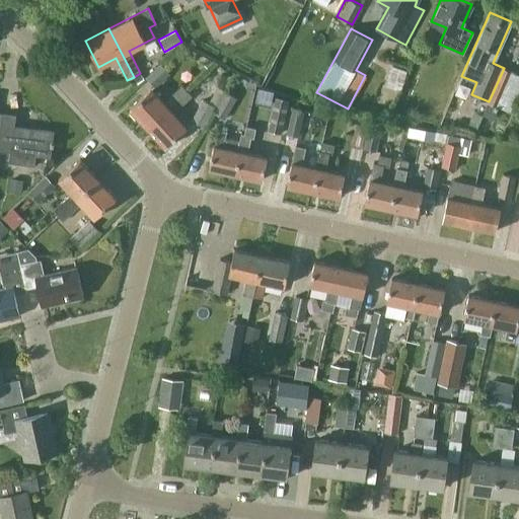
[(169,73),(159,63),(145,76),(154,86),(169,73)]
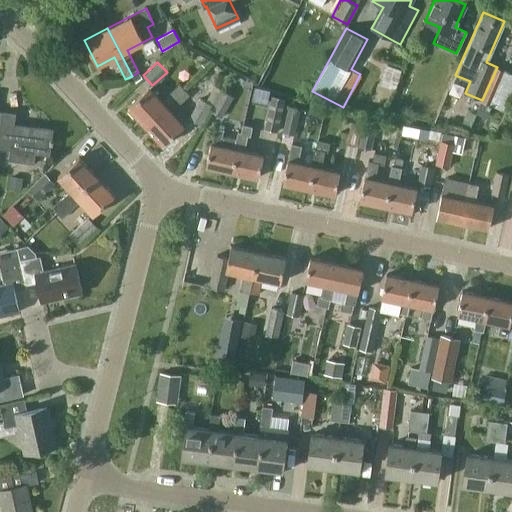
[(497,67),(482,100),(477,113),(485,117),(491,104),(494,106),(509,72),(497,67)]
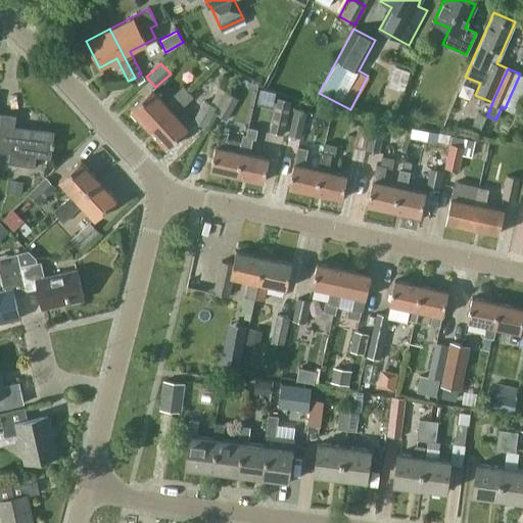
[(130,108),(147,128),(188,91),(183,85),(163,102),(151,89),(130,108)]
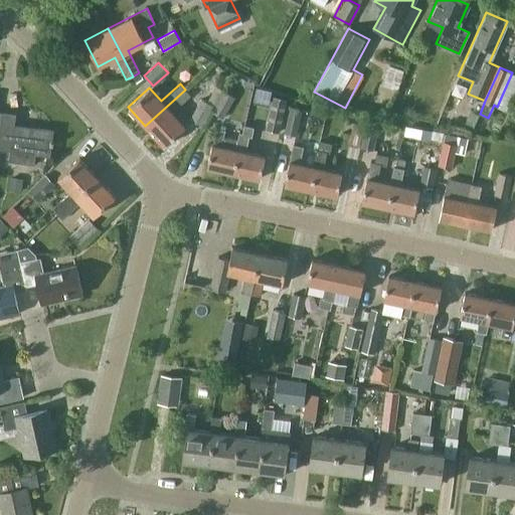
[(185,90),(145,126),(163,145),(184,126),(171,112),(190,95),(185,90)]
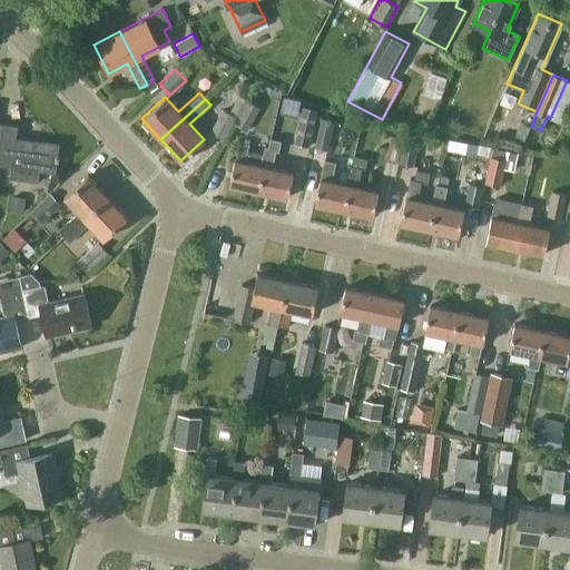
[(259,107),(247,100),(234,123),(246,129),(259,107)]
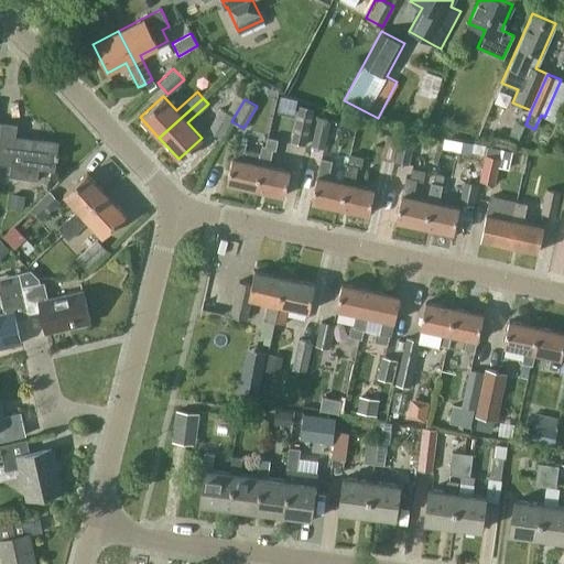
[(313,109),(300,106),(291,142),(305,145),(313,109)]
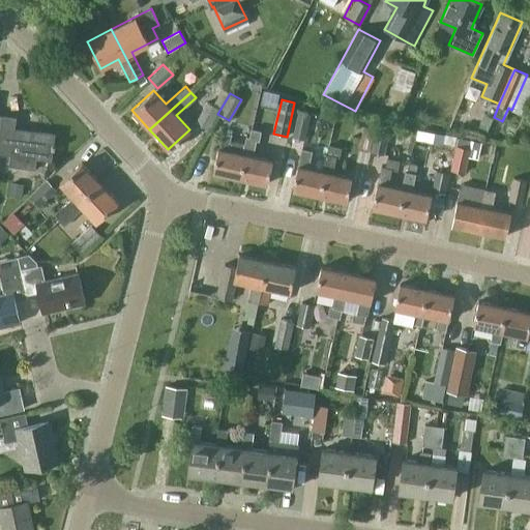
[(218,109),(206,101),(194,123),(206,130),(218,109)]
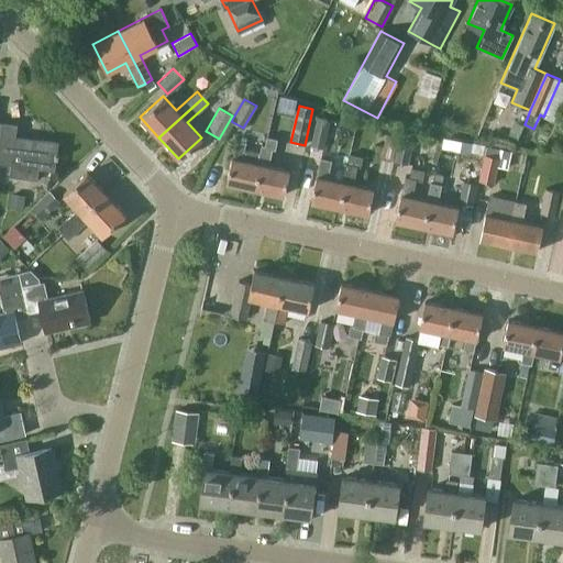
[(330,118),(316,116),(310,145),(324,147),(330,118)]
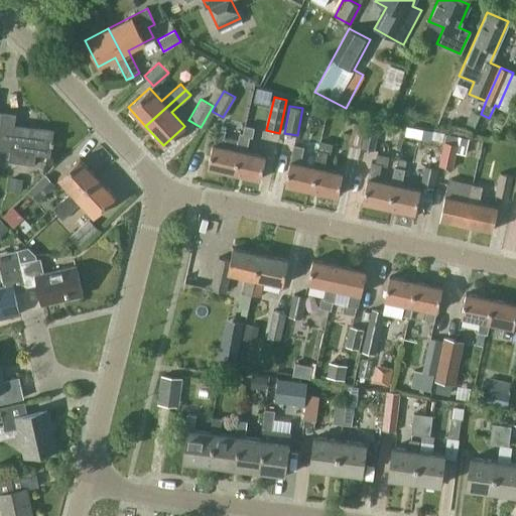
[(2,112),(0,126),(0,148),(9,150),(8,161),(34,164),(35,154),(49,156),(53,129),(13,124),(14,113),(2,112)]
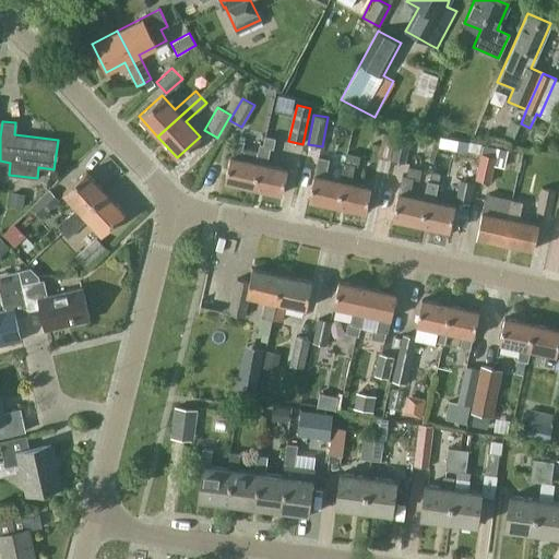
[(395,135),(383,132),(378,155),(390,158),(395,135)]
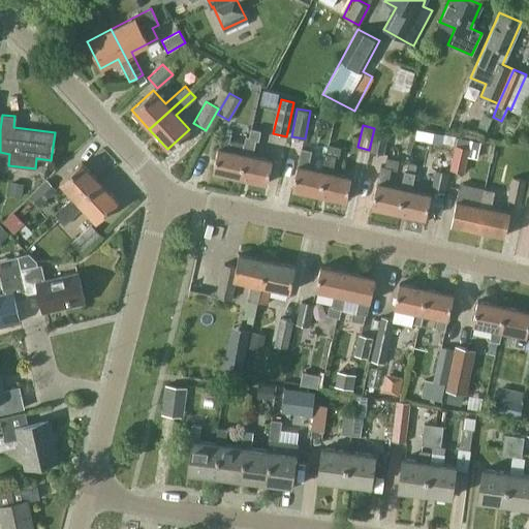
[(389,130),(376,127),(370,151),(383,153),(389,130)]
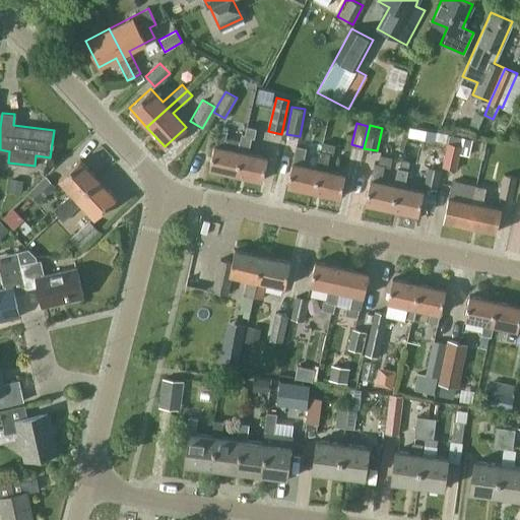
[(245,135),(247,126),(246,126),(244,134),(241,133),(239,140),(224,137),(226,131),(217,129),(208,168),(235,174),(241,150),(238,150),(242,134),(245,135)]
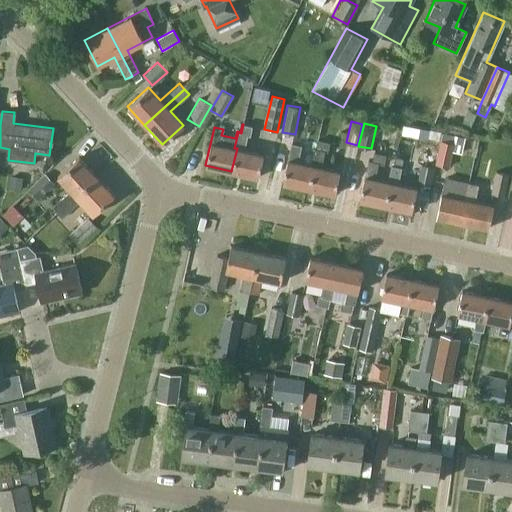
[(237,148),(231,171),(257,178),(263,155),(244,150),(247,135),(249,136),(252,126),(243,124),(241,133),(238,132),(234,148),(237,148)]
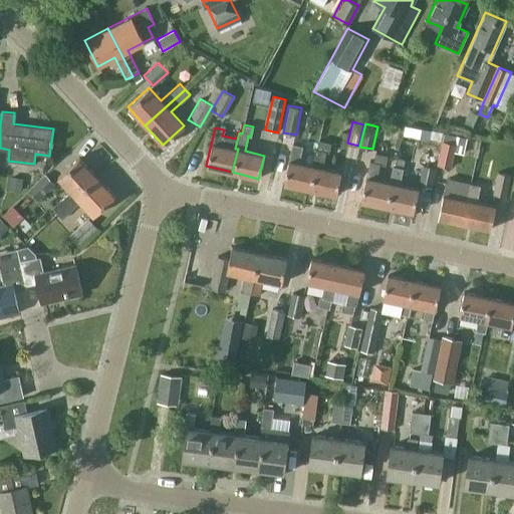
[(466,138),(444,133),(437,164),(450,167),(453,151),(463,153),(466,138)]
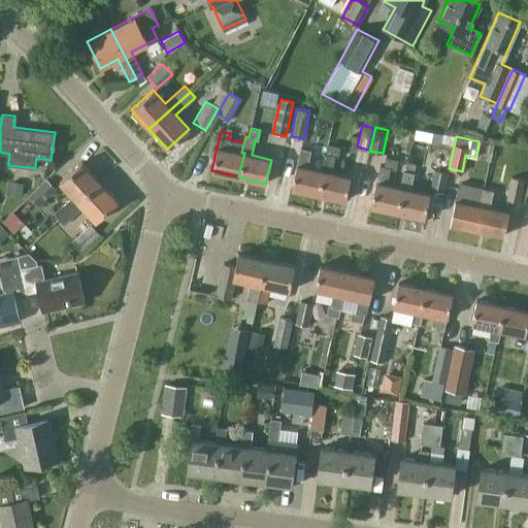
[(324,153),(320,170),(323,170),(318,194),(344,200),(350,176),(330,172),(334,156),(337,157),(339,146),(327,143),(325,153),(324,153)]
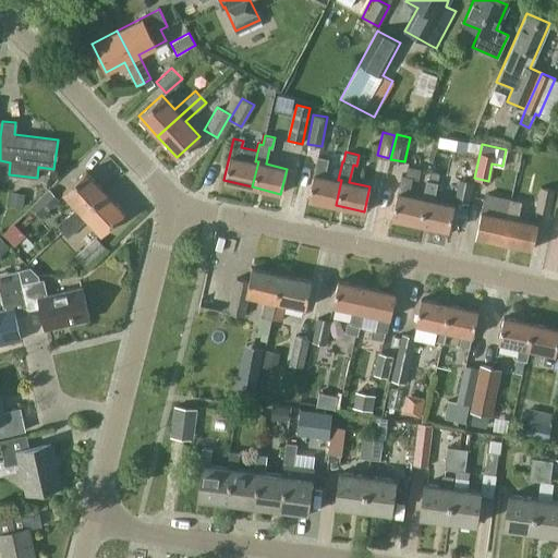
[(307,198),(336,205),(341,180),(338,180),(324,177),(328,158),(317,156),(307,198)]
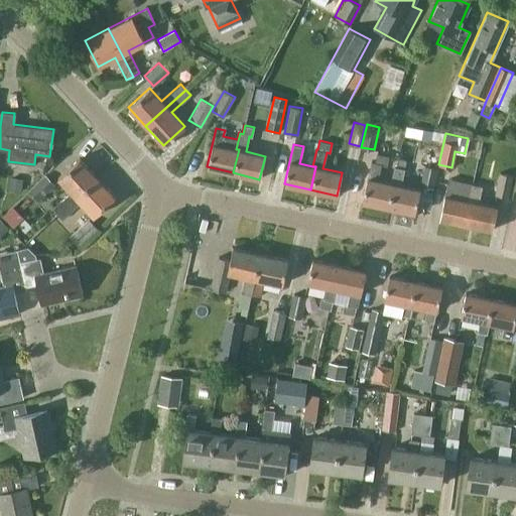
[(362,201),(388,207),(393,184),(389,183),(376,180),(380,164),(386,165),(388,156),(376,153),(374,161),(371,160),(362,201)]
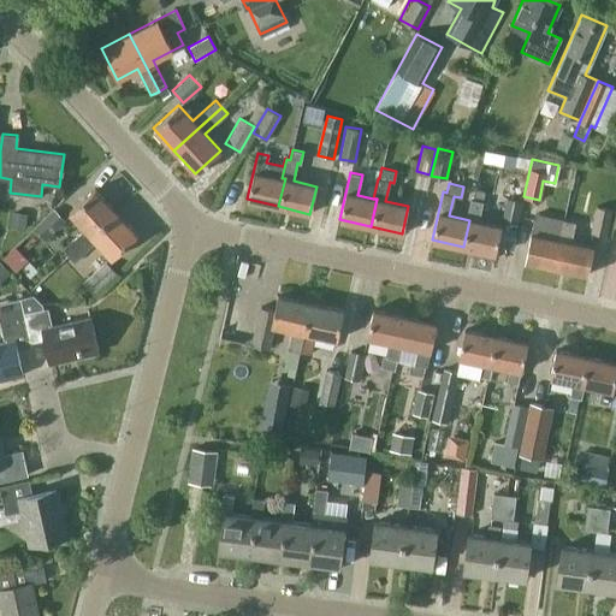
[(69,255),(116,212),(94,189),(69,212),(84,227),(61,249),(69,255)]
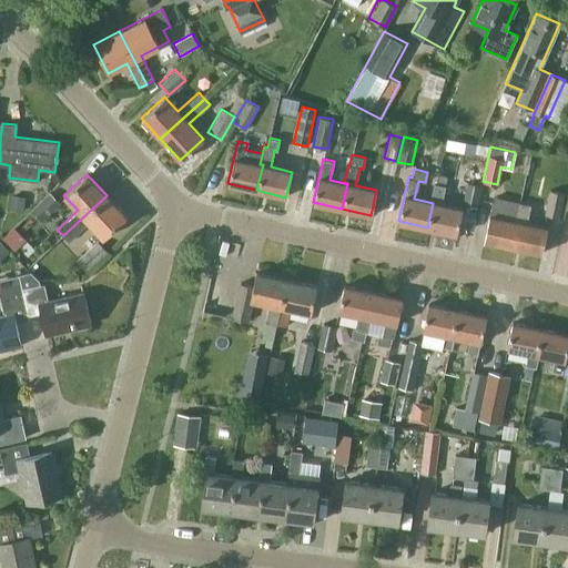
[(447,176),(438,174),(436,183),(445,185),(447,176)]
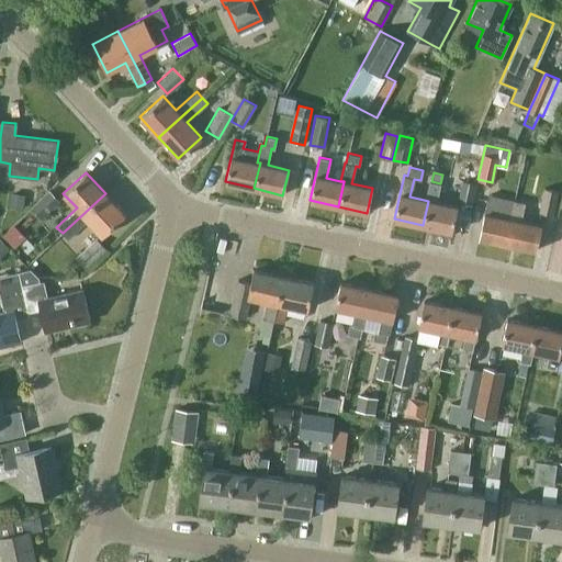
[(429,181),(424,200),(428,201),(423,225),(451,232),(457,208),(436,202),(440,183),(429,181)]
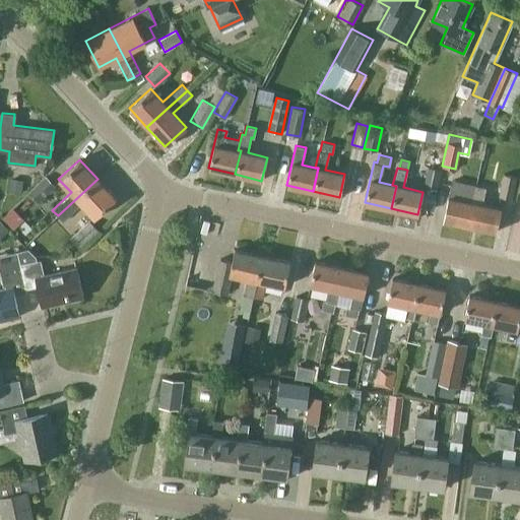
[(437,190),(441,170),(428,168),(424,187),(437,190)]
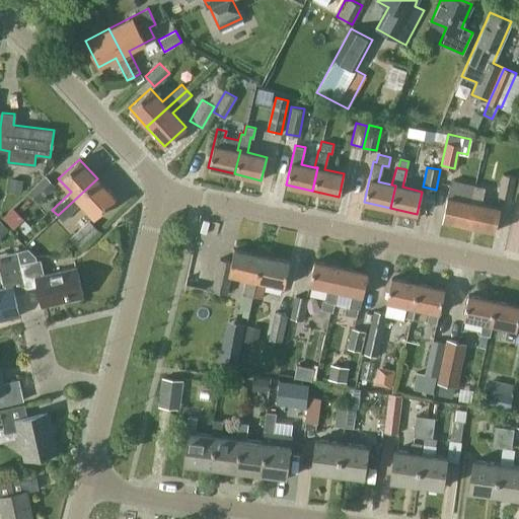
[(515,176),(503,173),(499,195),(510,198),(515,176)]
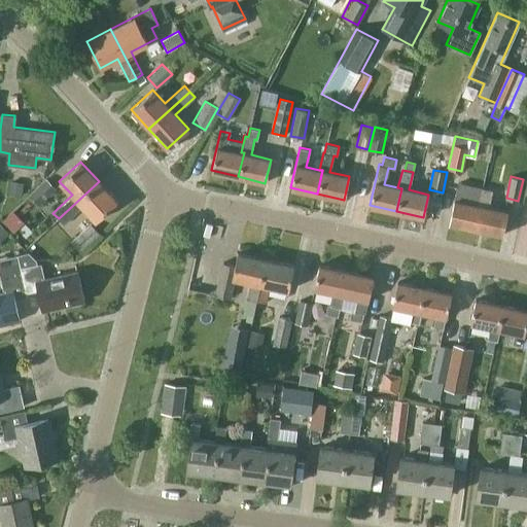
[(30,212),(38,205),(55,188),(46,179),(29,195),(31,198),(24,205),(30,212)]
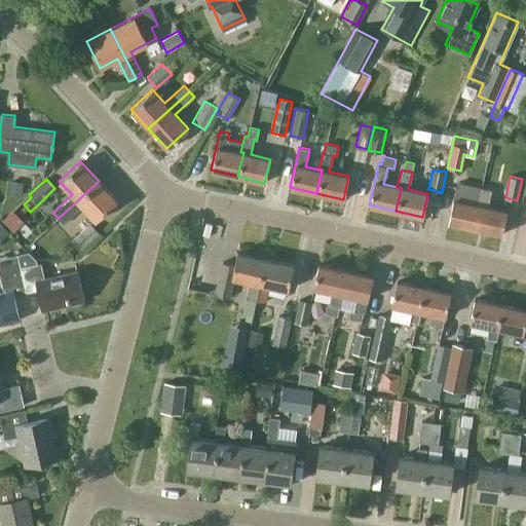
[(23,182),(10,181),(9,193),(22,195),(23,188),(24,182),(23,182)]
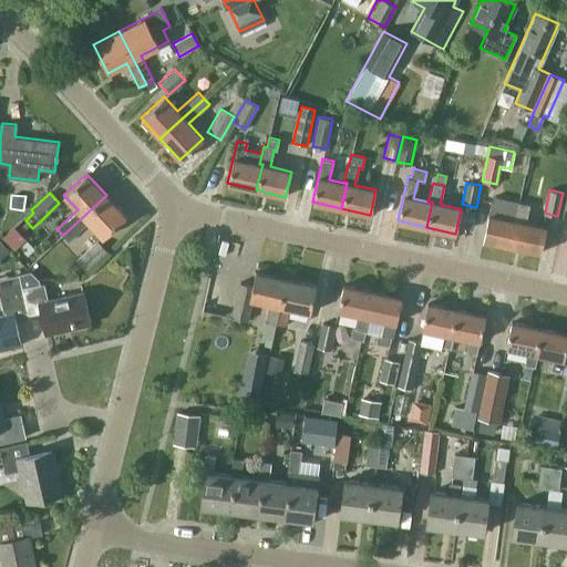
[(106,195),(63,235),(69,241),(89,223),(103,237),(126,216),(106,195)]
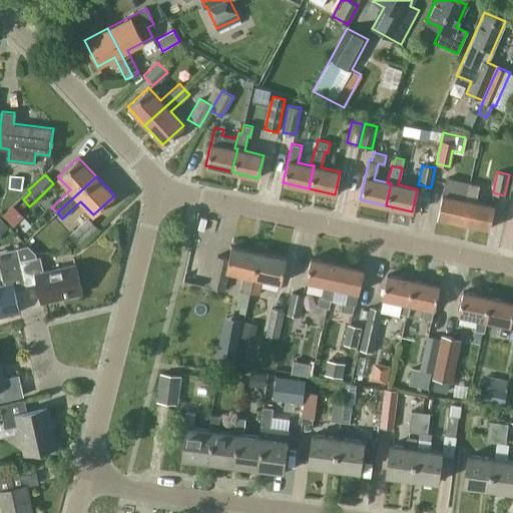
[(469,183),(455,180),(445,178),(436,216),(462,222),(468,199),(465,199),(469,183)]
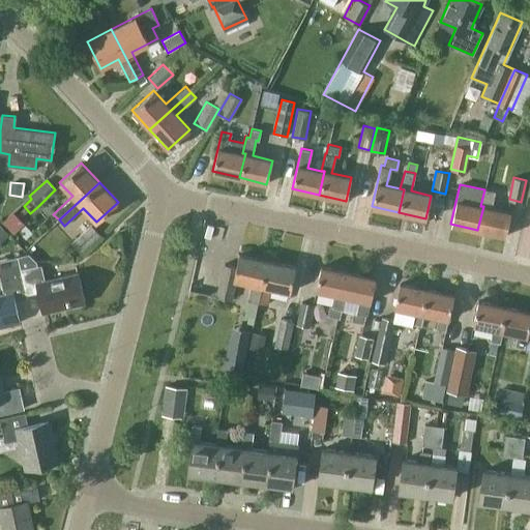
[(483,206),(477,230),(504,236),(510,212),(490,208),(493,192),(484,189),(480,206),(483,206)]
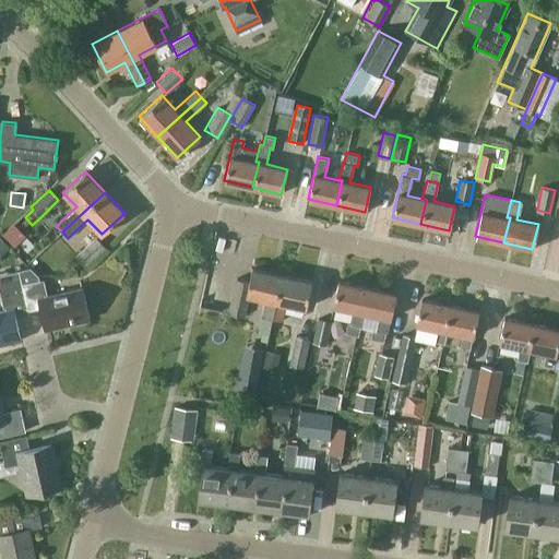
[(24,236),(13,225),(3,235),(14,246),(24,236)]
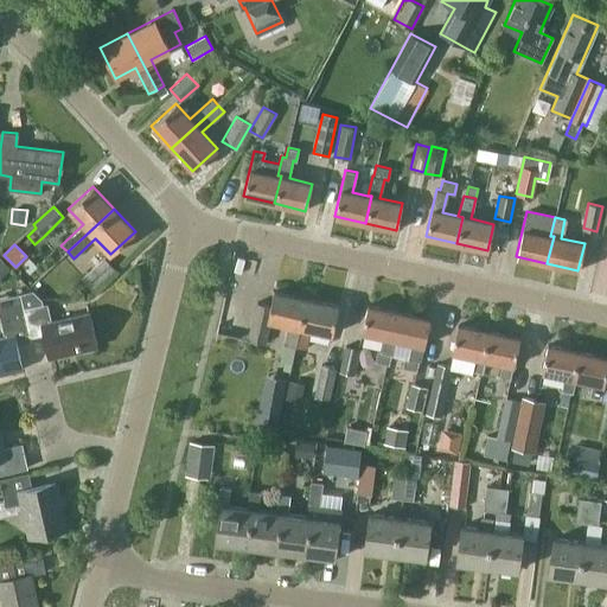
[(0,278),(11,268),(0,256),(0,278)]
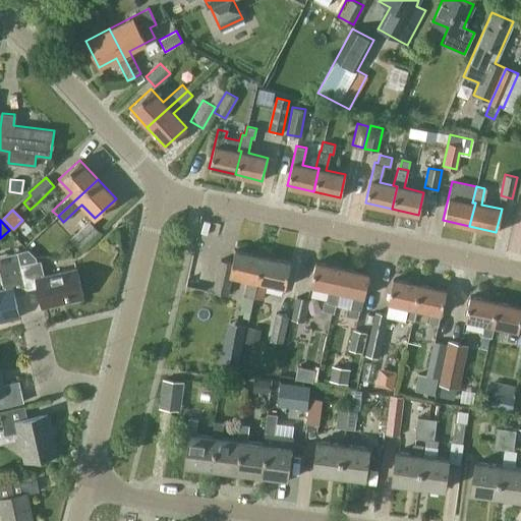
[(99,231),(89,221),(69,238),(79,248),(99,231)]
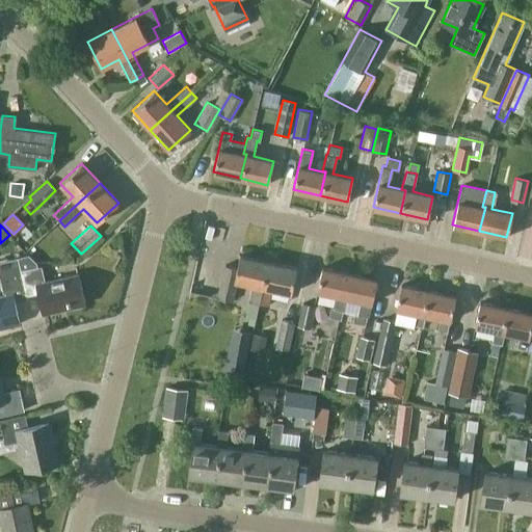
[(29,255),(17,257),(26,296),(37,293),(43,314),(85,303),(77,272),(45,280),(42,265),(37,266),(36,262),(29,255)]
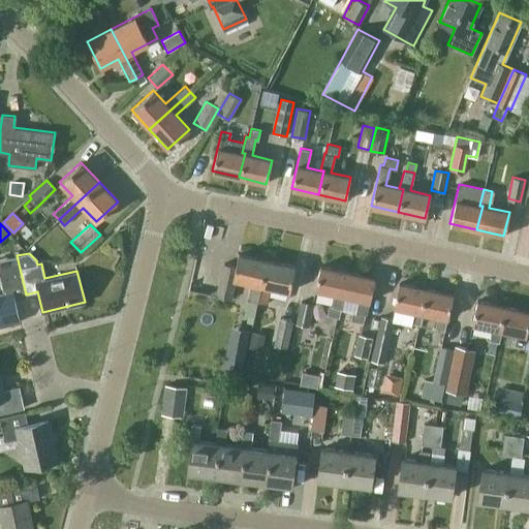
[(247,299),(257,301),(267,259),(238,253),(236,263),(235,267),(223,263),(216,296),(230,300),(234,287),(236,279),(249,282),(251,283),(249,290),(247,299)]
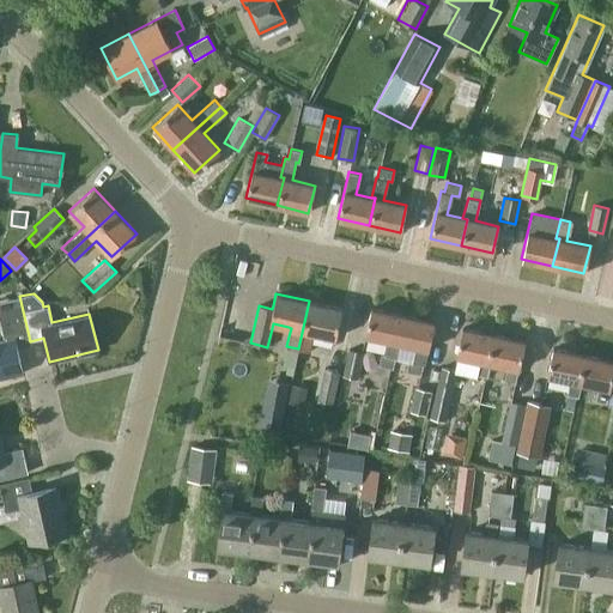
[(30,341),(19,296),(0,301),(0,322),(4,338),(0,339),(0,377),(23,371),(17,349),(30,345),(30,341)]
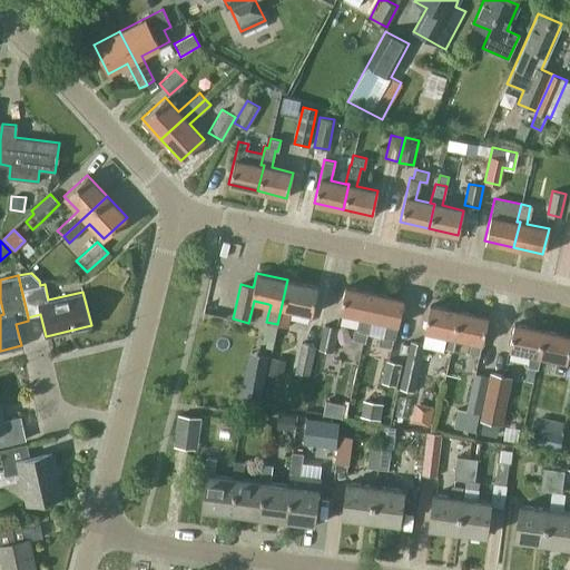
[(277,324),(277,325),(287,327),(292,310),(312,314),(317,287),(287,279),(277,324)]
